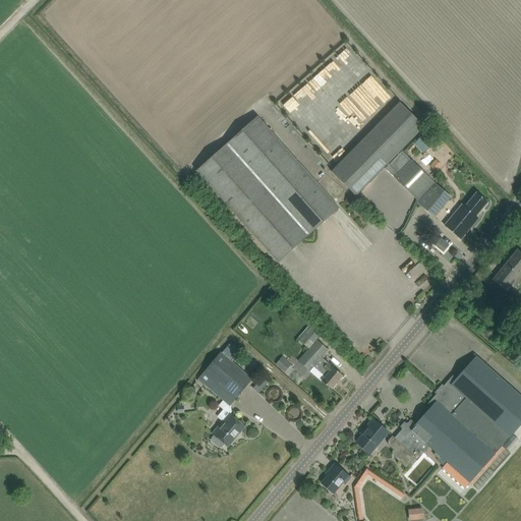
[(399,102),(385,116),(379,122),(331,172),(356,196),(424,127),(399,102)]
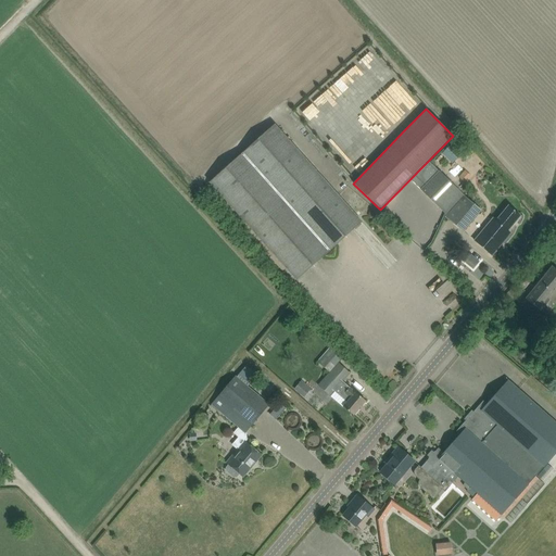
[(210,182),(290,272),(297,280),(362,222),(275,124),(210,182)]
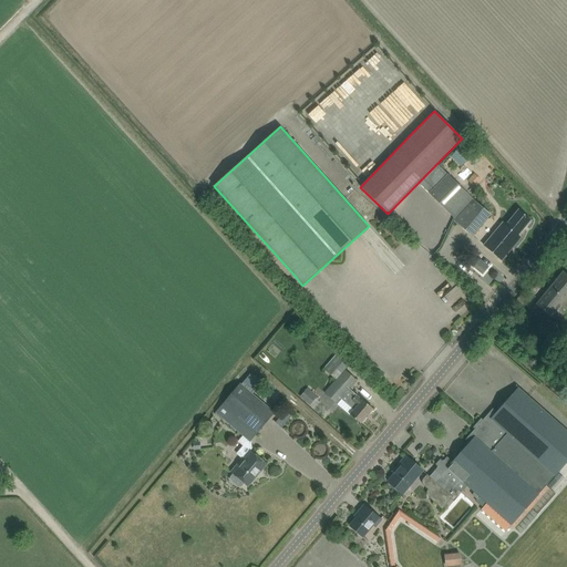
[(461,146),(451,156),(461,166),(471,156),(461,146)]
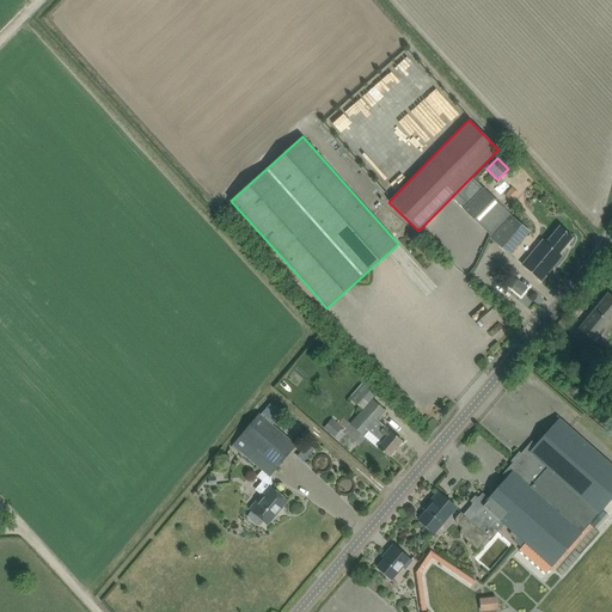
[(461,189),(452,199),(490,236),(510,215),(472,178),(461,189)]
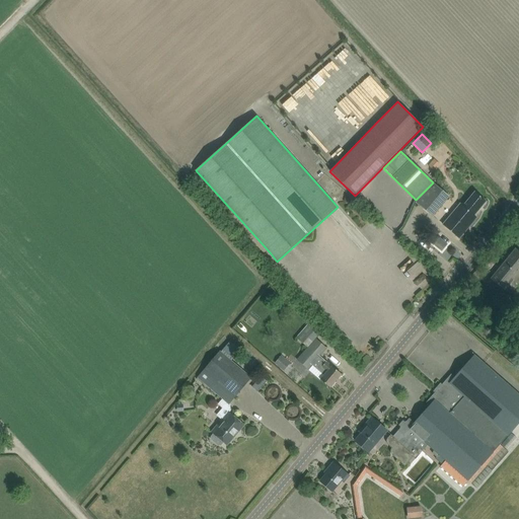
[(434,159),(428,165),(434,170),(439,164),(434,159)]
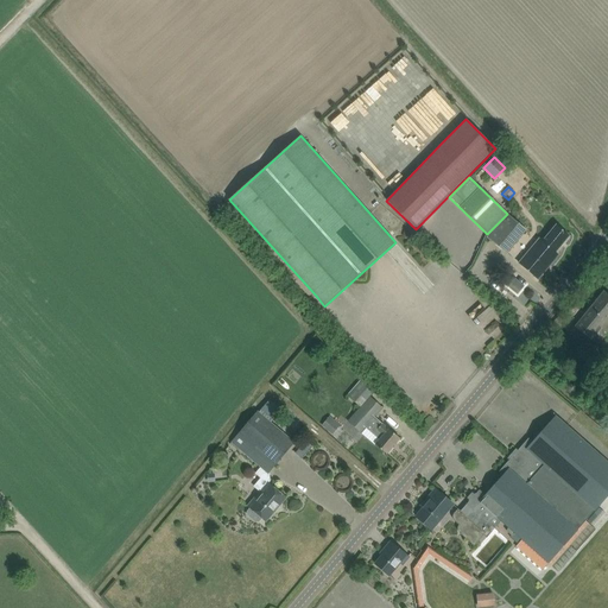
[(372,197),(366,203),(372,209),(378,203),(372,197)]
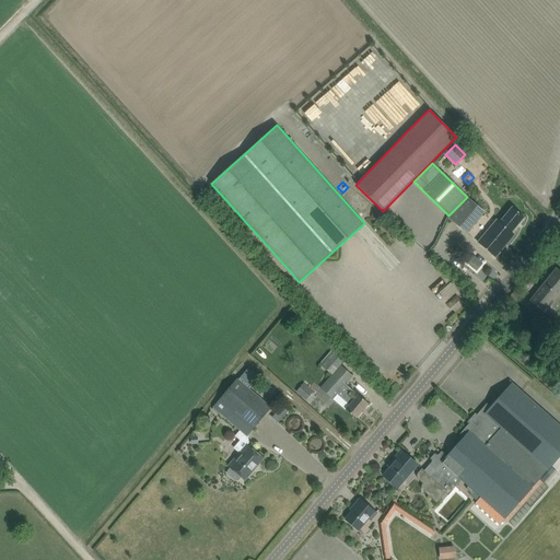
[(485,211),(467,197),(448,216),(466,231),(485,211)]
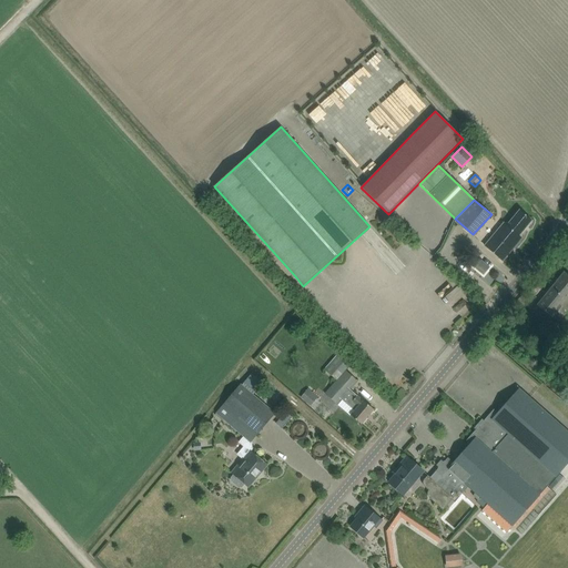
[(531,220),(520,211),(507,225),(505,223),(485,246),(494,253),(501,261),(521,237),(518,235),(531,220)]
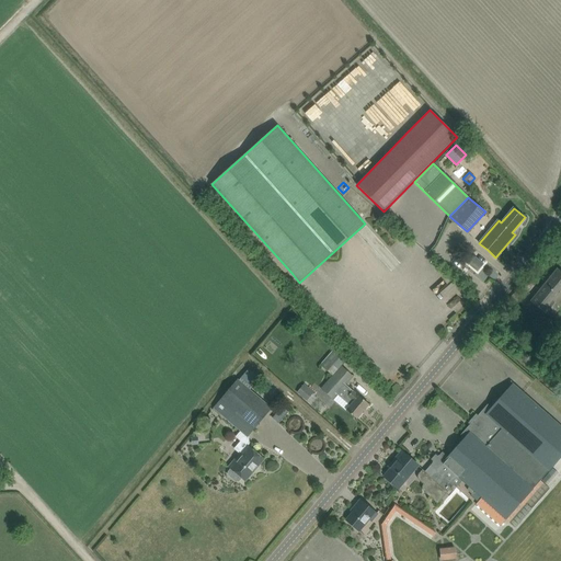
[(531,301),(539,308),(552,318),(560,306),(560,272),(557,268),(531,301)]
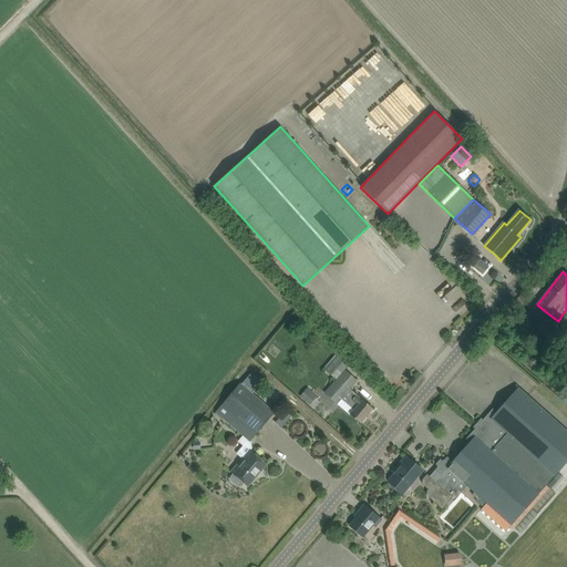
[(375,310),(372,315),(393,334),(397,331),(375,310)]
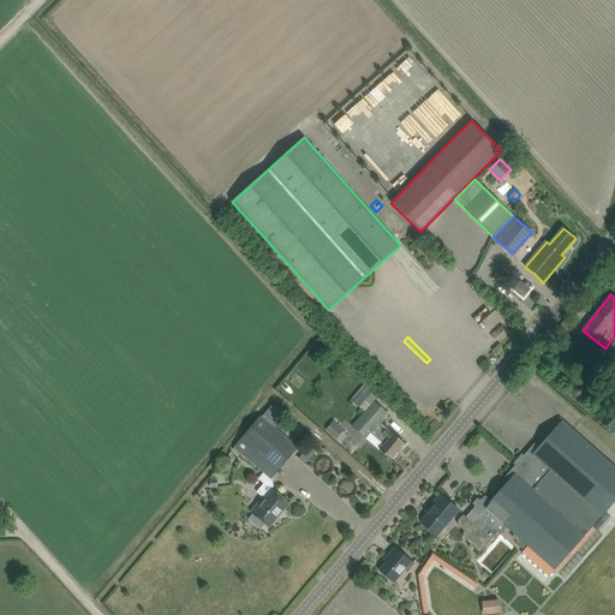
[(502,339),(491,347),(497,354),(508,347),(502,339)]
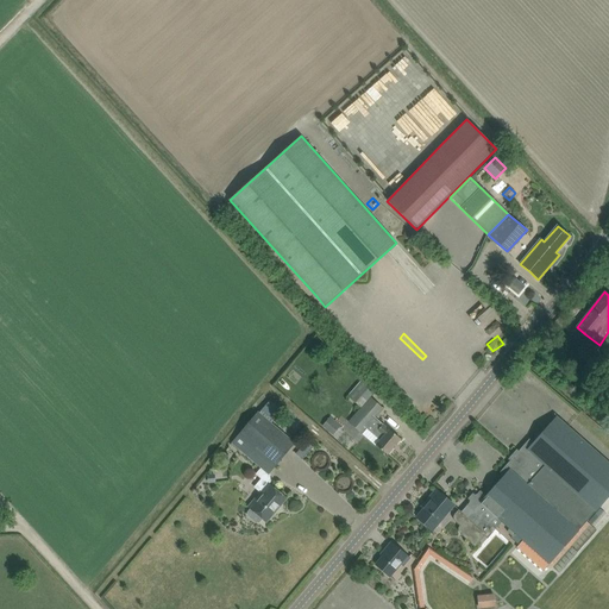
[(600,376),(592,370),(579,388),(585,393),(600,376)]
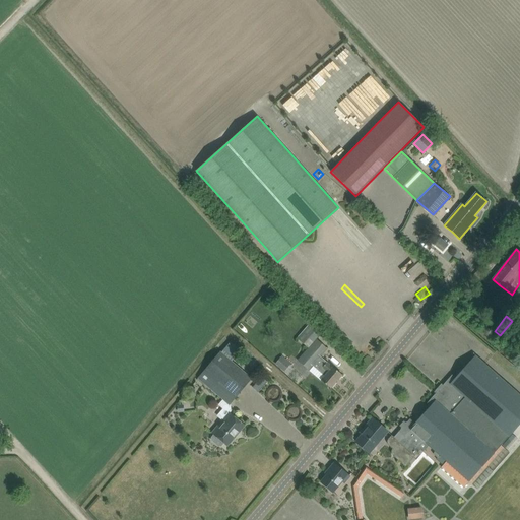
[(342,375),(334,369),(321,356),(327,348),(317,339),(322,332),(311,323),(298,338),(309,348),(298,361),(309,370),(313,366),(324,376),(321,380),(323,382),(330,389),(342,375)]
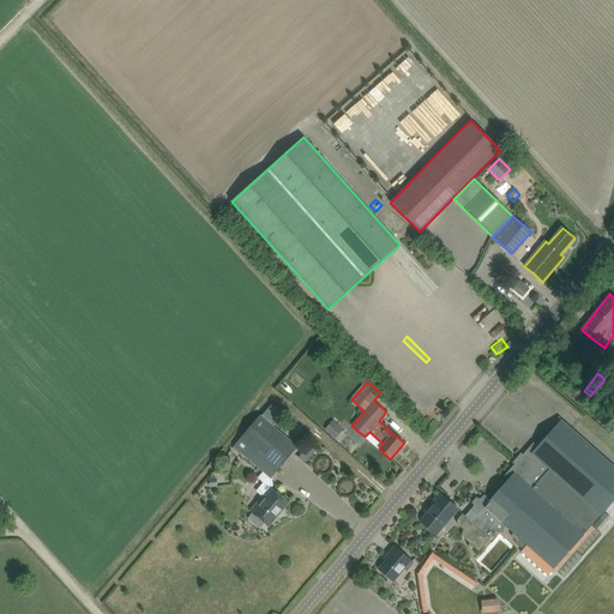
[(325,426),(332,420),(321,409),(315,416),(325,426)]
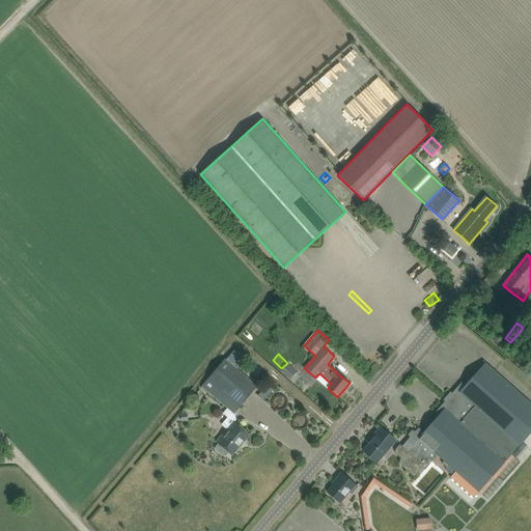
[(257,386),(249,380),(225,360),(202,387),(225,406),(233,413),(240,406),(240,407),(257,386)]
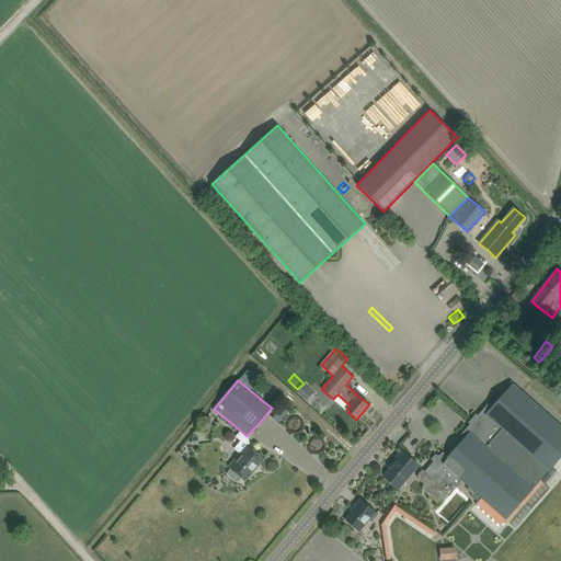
[(297,392),(307,401),(315,392),(304,384),(297,392)]
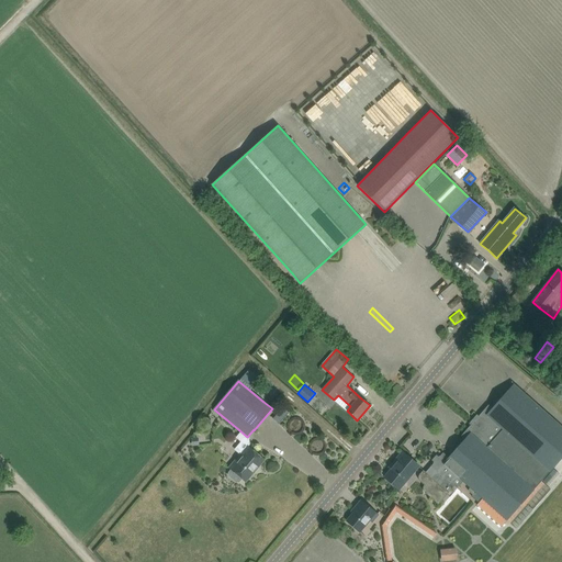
[(551,490),(546,484),(541,481),(554,467),(558,470),(555,473),(558,475),(561,472),(561,473),(561,427),(521,392),(514,384),(486,415),(483,419),(476,415),(469,424),(475,429),(471,434),(449,458),(444,464),(438,471),(434,467),(431,465),(426,472),(425,473),(439,485),(446,478),(451,482),(457,475),(463,481),(462,482),(470,487),(507,520),(508,521),(510,524),(516,529),(551,490)]
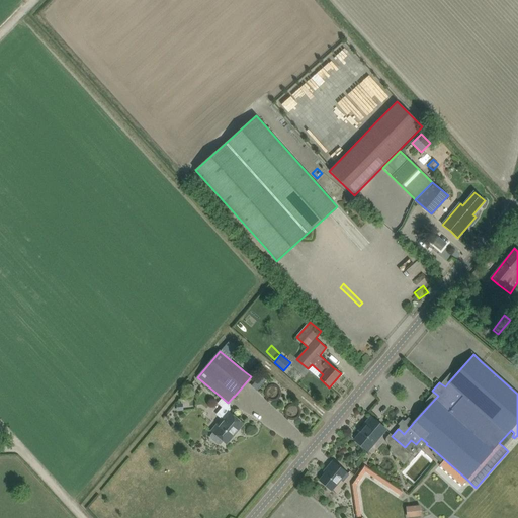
[(221,444),(223,441),(227,444),(234,436),(233,434),(236,431),(237,431),(243,424),(228,411),(210,431),(213,433),(210,436),(211,438),(218,444),(221,444)]
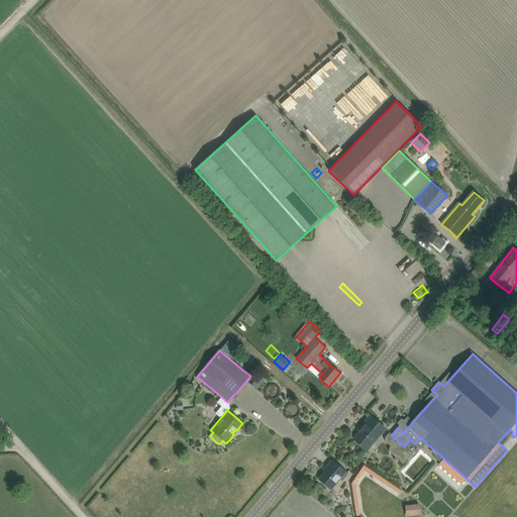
[(353,439),(367,450),(386,429),(371,416),(360,427),(362,428),(359,431),(360,431),(353,439)]
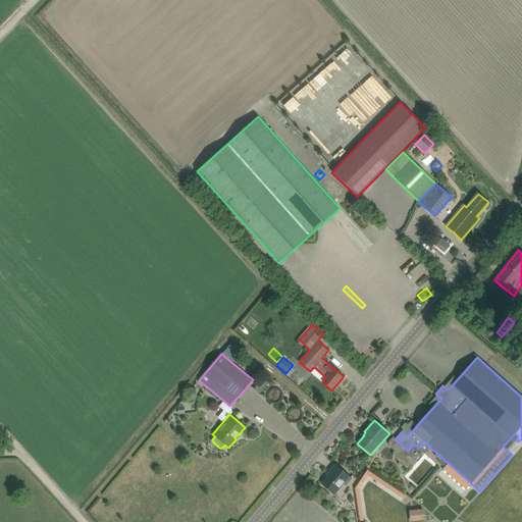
[(412,431),(417,425),(413,422),(403,433),(407,437),(412,431)]
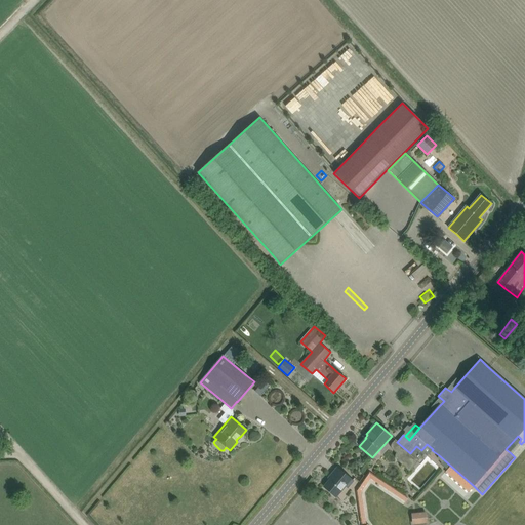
[(397,442),(398,441),(396,439),(392,444),(391,445),(391,447),(392,449),(397,453),(396,454),(395,455),(395,457),(396,459),(409,471),(425,453),(427,456),(432,450),(433,449),(427,444),(421,450),(416,446),(410,453),(397,442)]
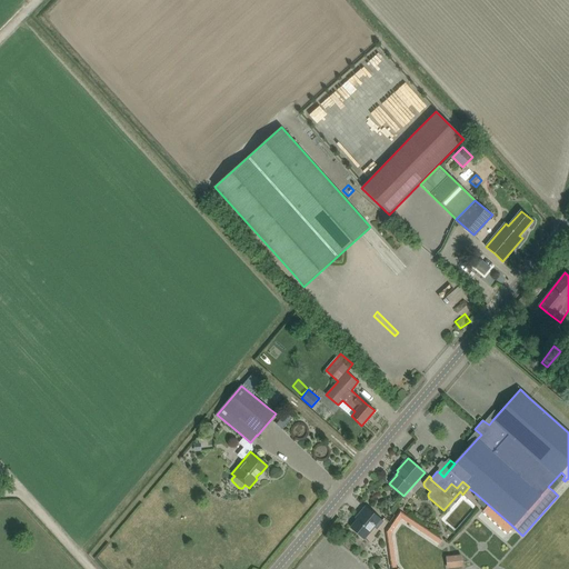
[(476,493),(473,497),(478,501),(477,502),(485,509),(482,512),(478,517),(502,539),(513,527),(476,493)]
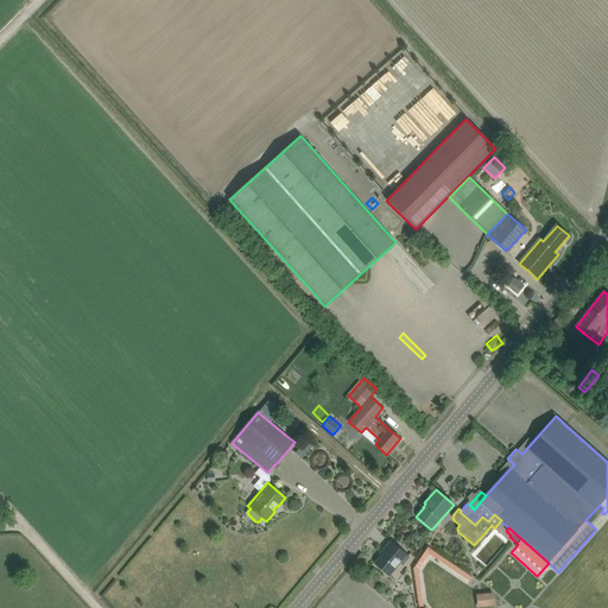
[(409,557),(400,550),(391,542),(382,551),(385,552),(375,564),(384,571),(390,576),(400,563),(403,564),(409,557)]
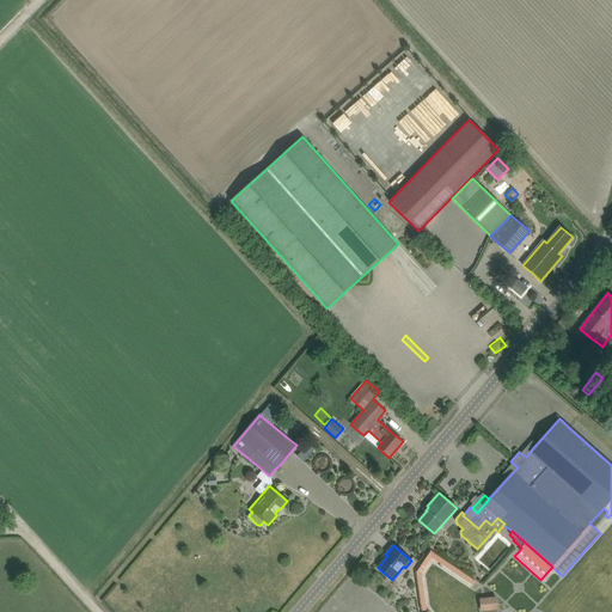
[(421,611),(427,610),(421,574),(432,558),(472,585),(476,580),(430,550),(415,571),(421,611)]
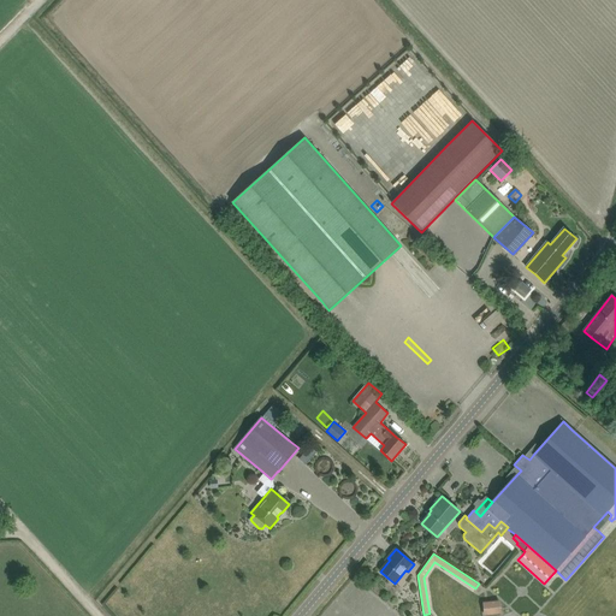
[(499,602),(491,602),(492,615),(501,614),(499,602)]
